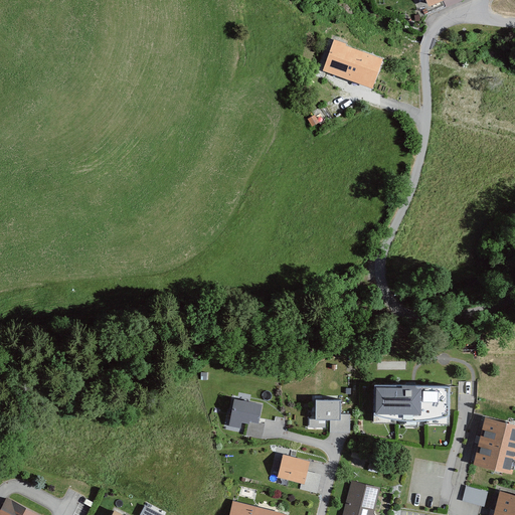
[(425,0),(430,8),(444,2),(447,8),(462,1),(461,0),(425,0)]
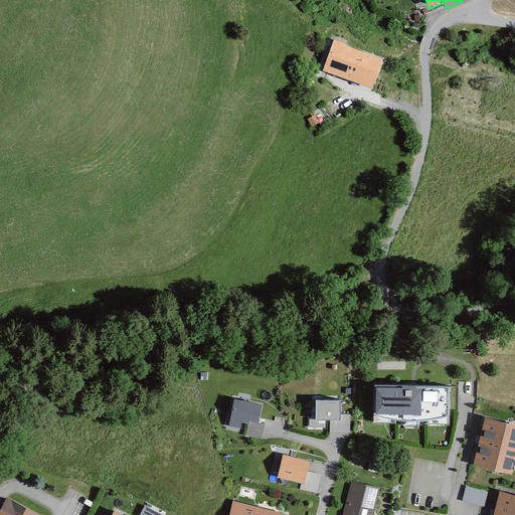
[(384,61),(336,41),(321,78),(331,83),(335,74),(372,90),(384,61)]
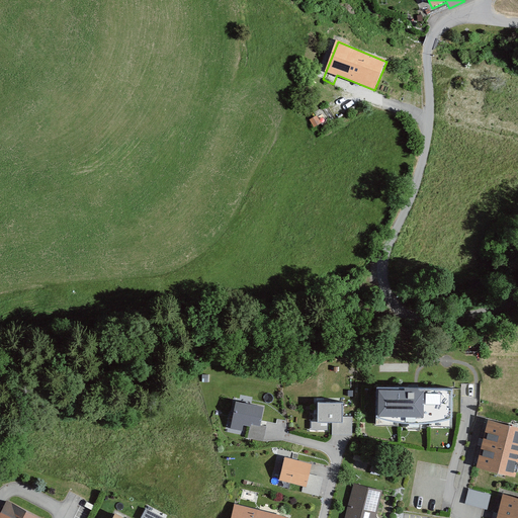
[(322,124),(318,117),(310,121),(314,130),(322,124)]
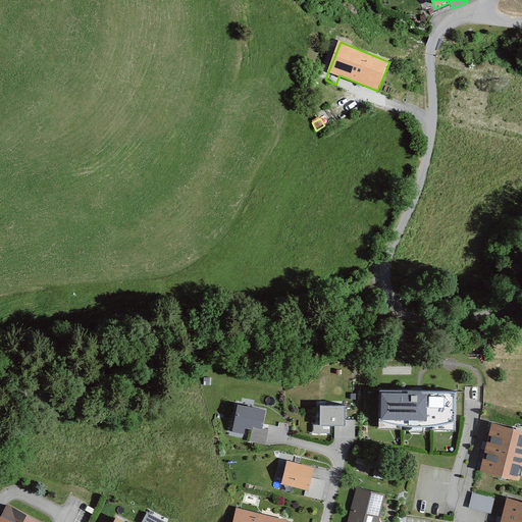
[(380,392),(379,421),(403,426),(419,426),(434,426),(456,421),(457,394),(380,392)]
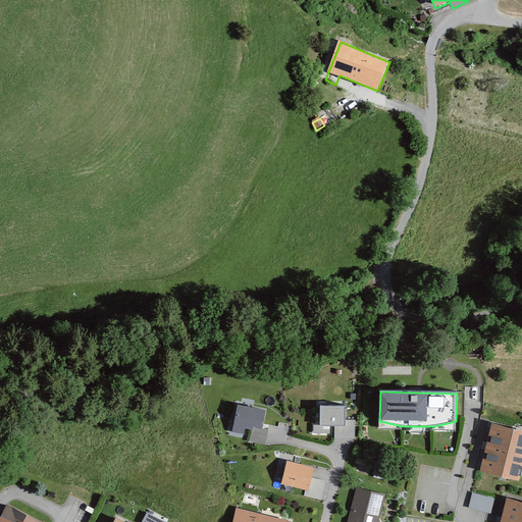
[(264,415),(238,409),(233,432),(244,434),(245,427),(261,430),(264,415)]
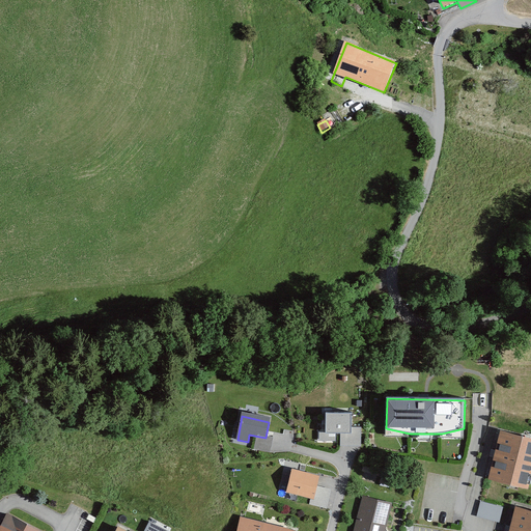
[(351,417),(327,417),(327,435),(351,435),(351,417)]
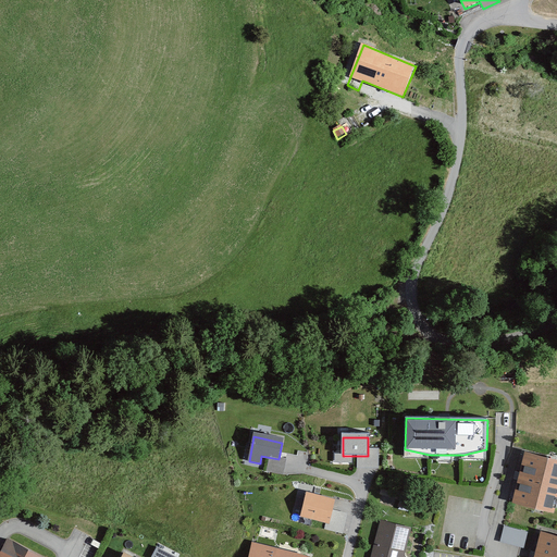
[(556,504),(556,458),(527,452),(514,503),(555,514),(556,504)]
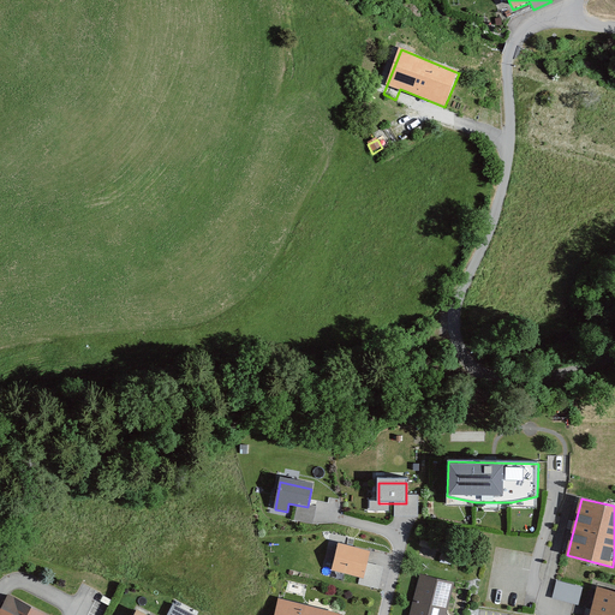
[(363,579),(369,555),(339,548),(333,571),(363,579)]
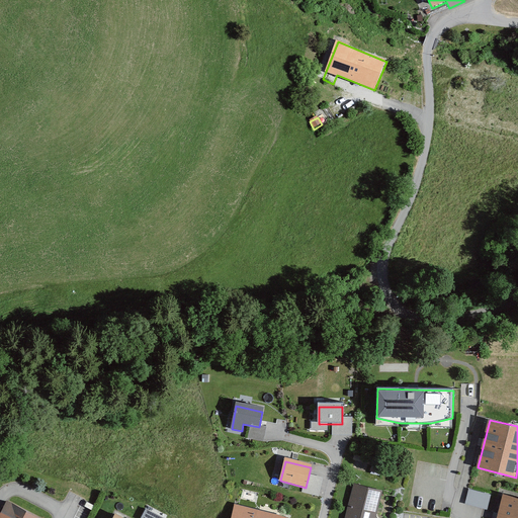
[(374,517),(382,493),(354,485),(345,517),(374,517)]
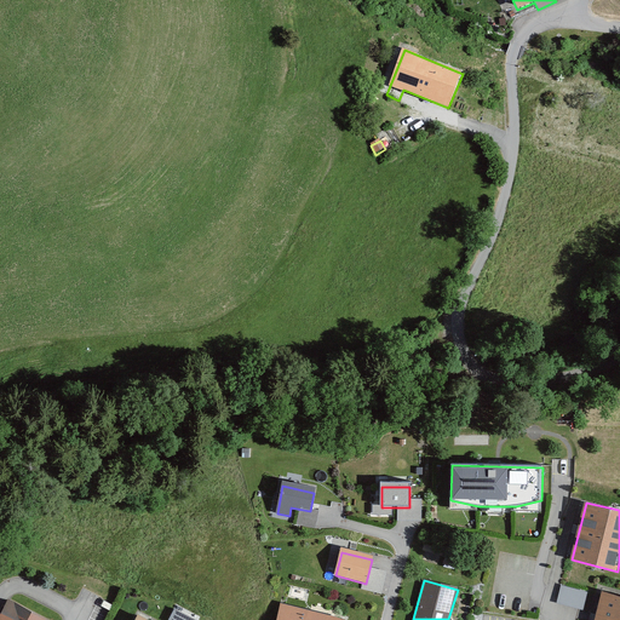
[(563,581),(558,600),(585,607),(590,589),(563,581)]
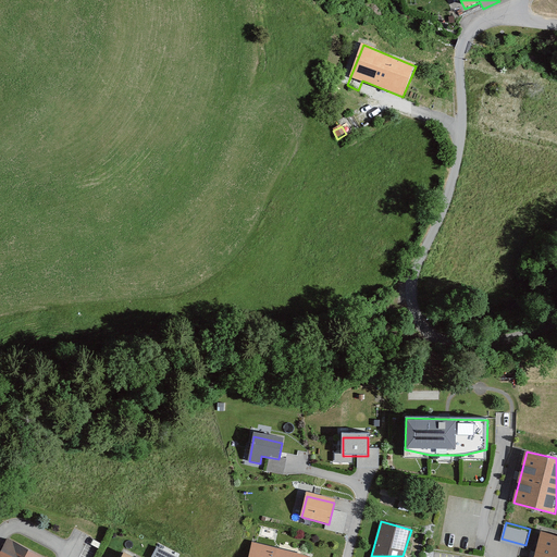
[(556,556),(556,534),(542,532),(535,556),(556,556)]
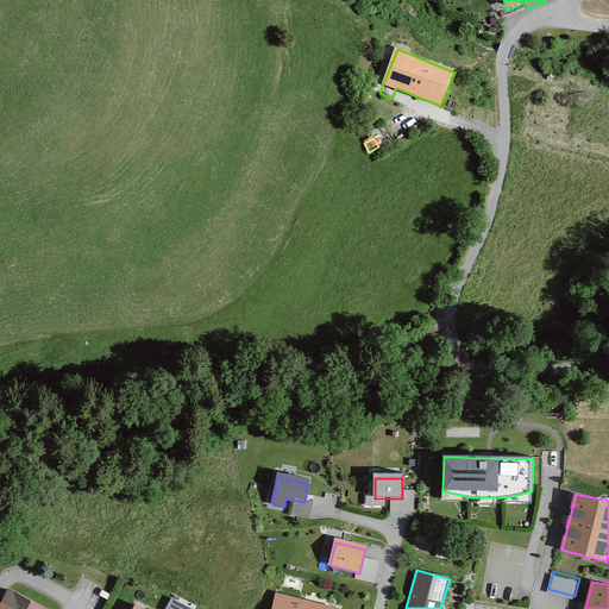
[(48,608),(8,589),(0,603),(0,608),(48,608)]
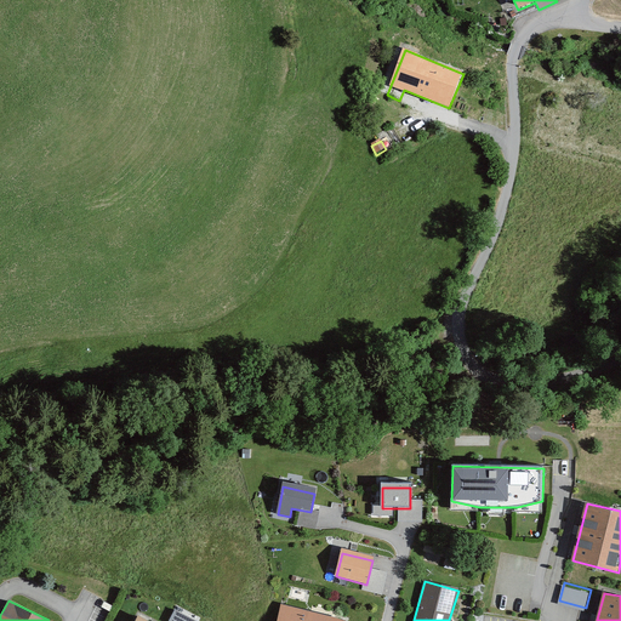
[(347,620),(281,603),(277,620),(347,620)]
